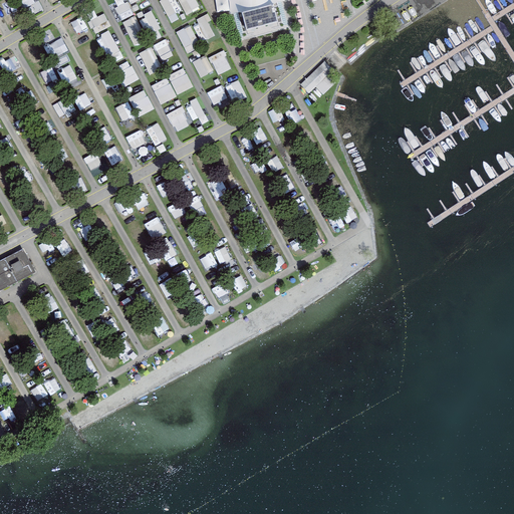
[(8,0),(2,3),(7,12),(15,7),(11,0),(8,0)]
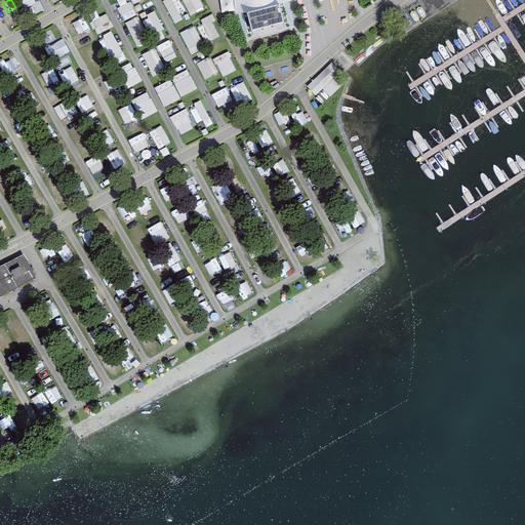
[(40,0),(22,0),(27,10),(42,4),(40,0)]
